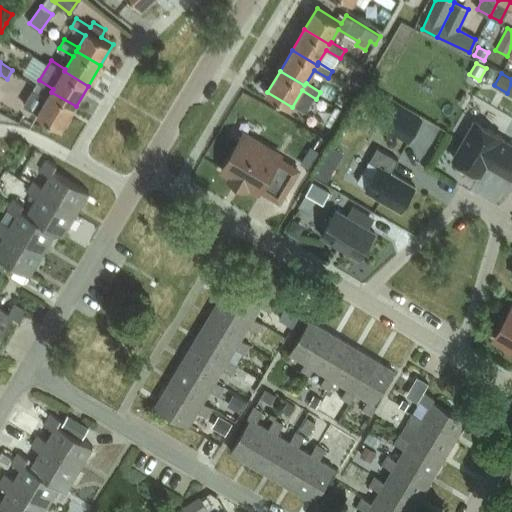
[(359,75),(354,84),(361,88),(367,79),(359,75)]
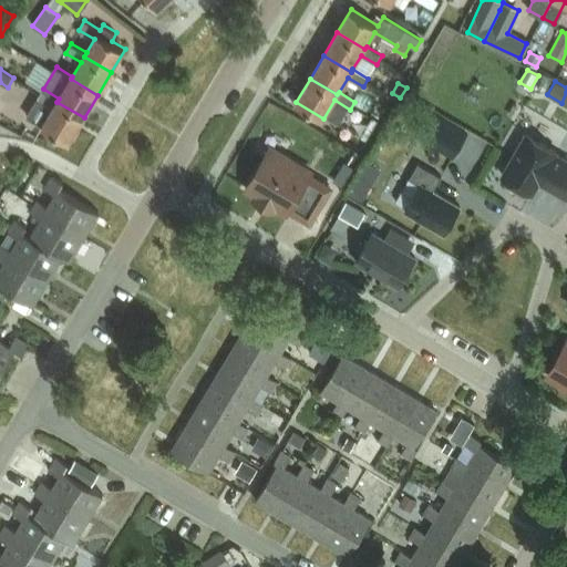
[(70,141),(84,117),(57,102),(59,99),(43,89),(39,98),(54,106),(43,125),(70,141)]
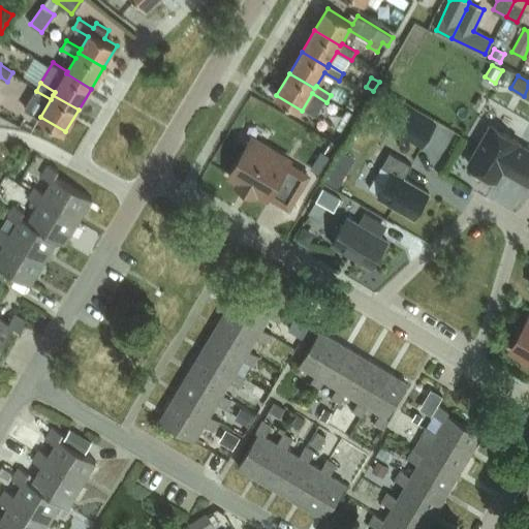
[(401,102),(389,124),(423,144),(435,122),(401,102)]
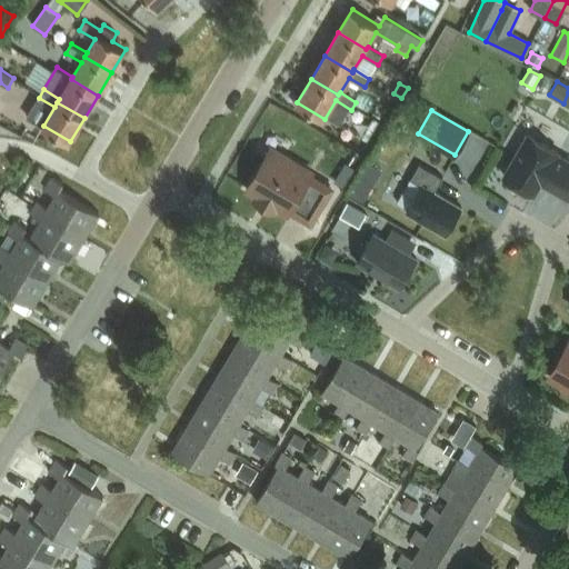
[(528,132),(503,175),(533,193),(540,181),(567,198),(568,193),(568,160),(557,153),(559,151),(528,132)]
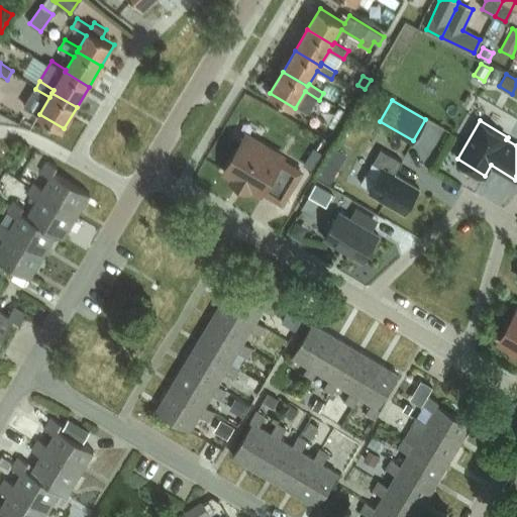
[(264,191),(283,202),(301,171),(283,160),(284,158),(245,134),(224,171),(263,193),(264,191)]
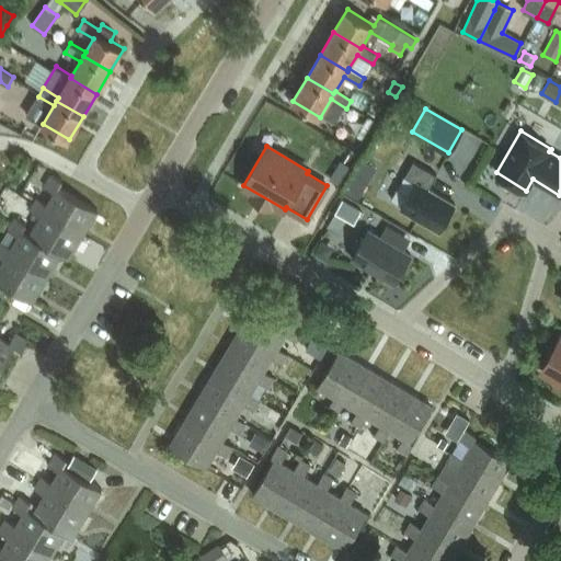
[(439,230),(456,203),(428,187),(437,173),(414,160),(405,175),(415,182),(401,207),(439,230)]
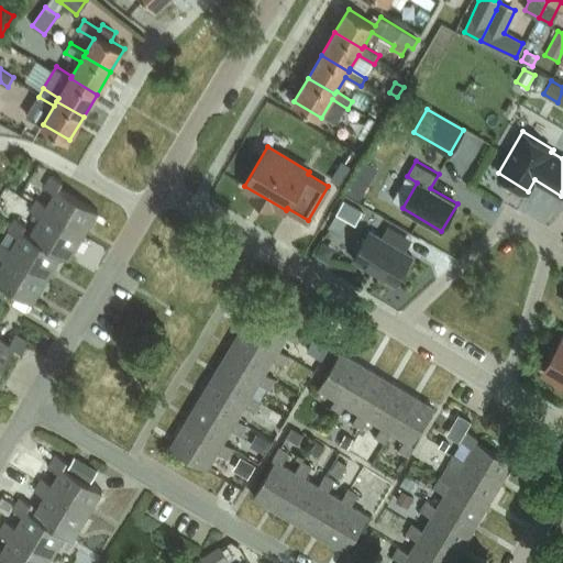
[(46,206),(43,212),(83,236),(98,211),(59,187),(63,183),(52,175),(43,188),(54,195),(46,206)]
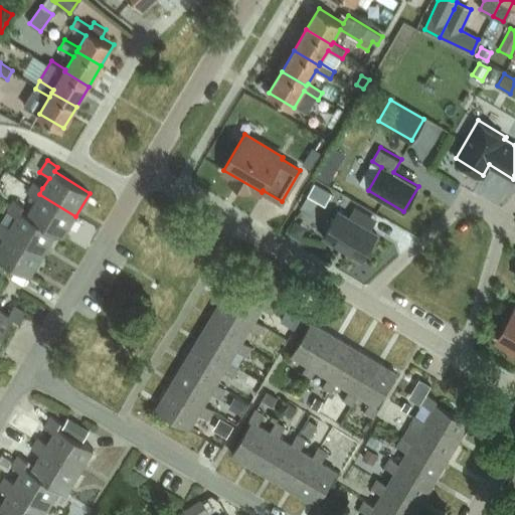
[(33,182),(26,193),(36,199),(26,214),(55,232),(62,236),(75,216),(39,194),(42,188),(33,182)]
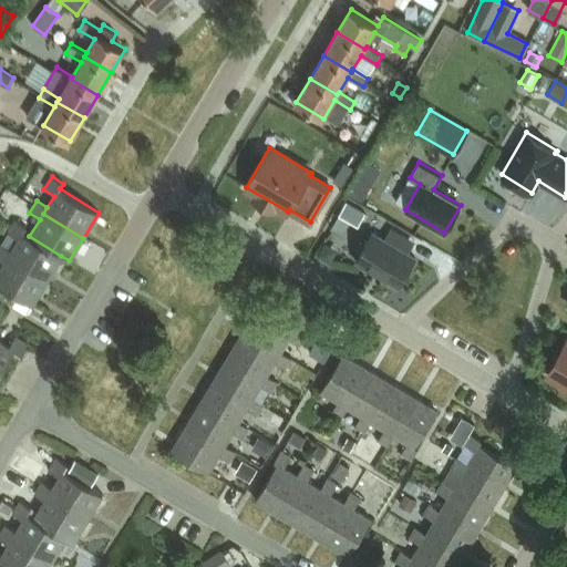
[(347,202),(333,225),(352,236),(366,213),(347,202)]
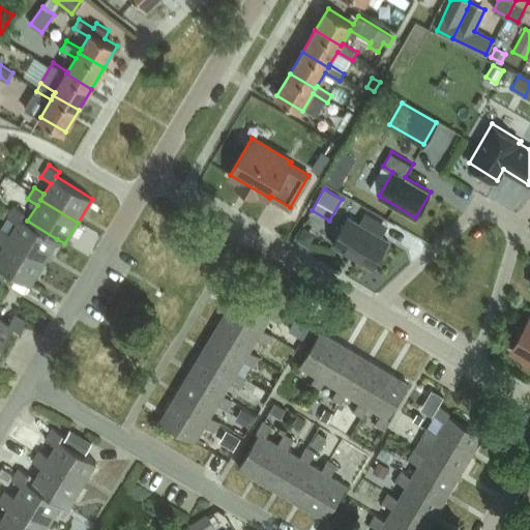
[(9,232),(5,238),(43,261),(57,239),(27,221),(21,216),(24,211),(15,205),(8,215),(17,221),(9,232)]
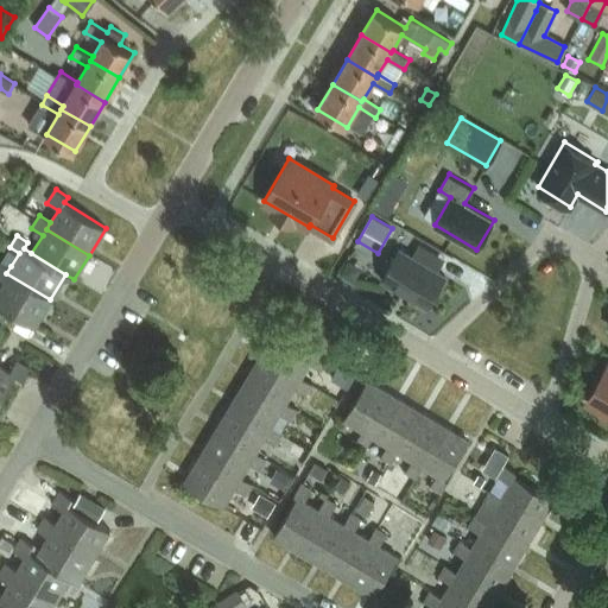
[(399,248),(381,279),(426,306),(444,276),(399,248)]
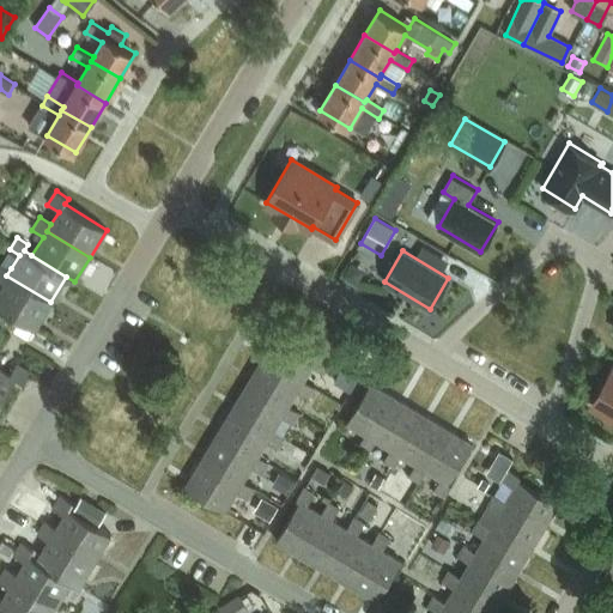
[(0,278),(4,280),(0,285),(0,305),(35,328),(50,302),(6,275),(11,268),(1,262),(0,263),(0,278)]
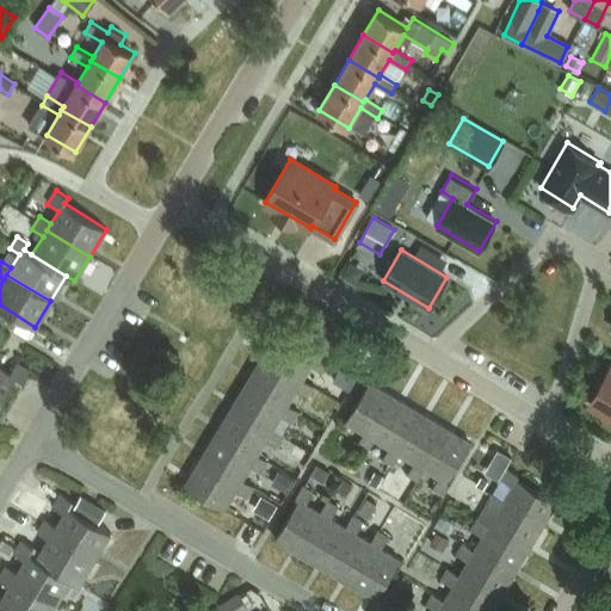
[(0,308),(0,319),(10,325),(14,318),(0,308)]
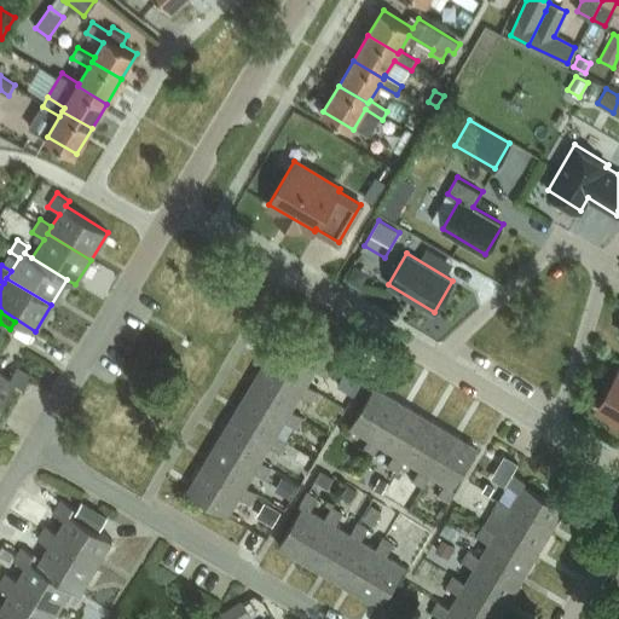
[(281,337),(265,364),(306,388),(307,385),(317,370),(327,376),(334,365),(323,359),(320,363),(281,337)]
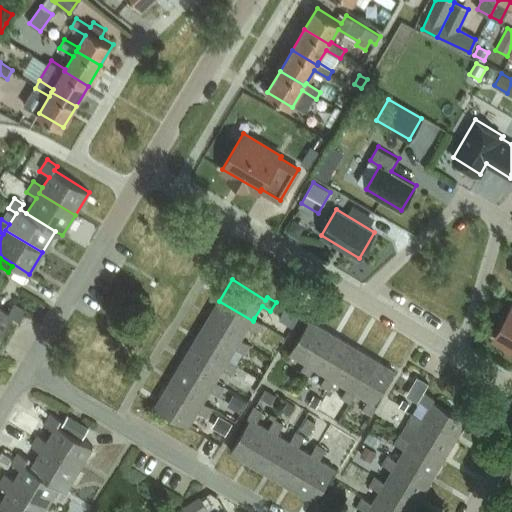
[(219,301),(207,321),(240,341),(242,339),(249,327),(258,332),(263,323),(254,318),(253,321),(219,301)]
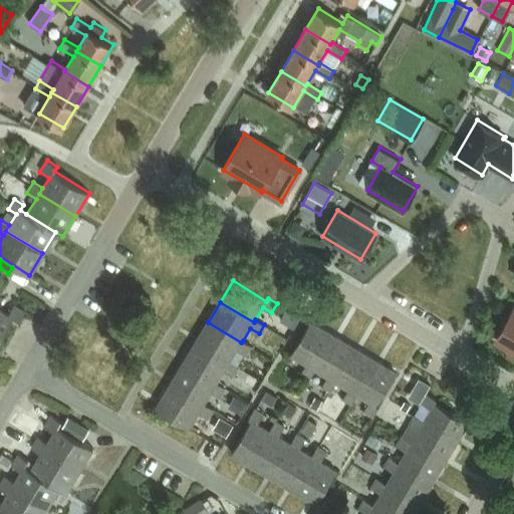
[(0,336),(12,316),(18,320),(24,310),(12,304),(7,312),(0,307),(0,336)]
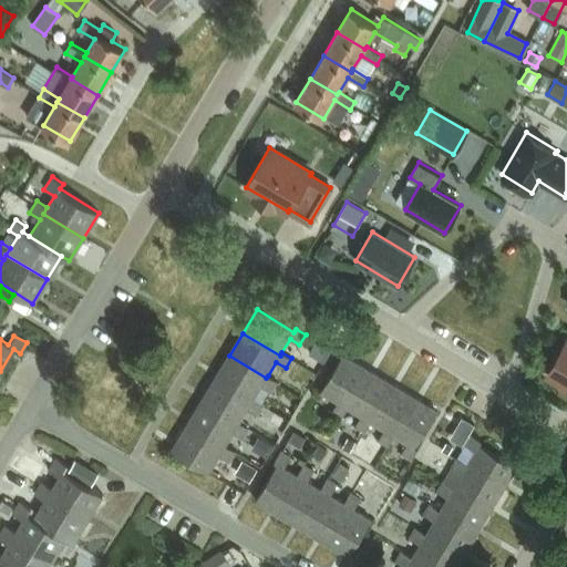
[(317,341),(311,351),(326,360),(331,350),(317,341)]
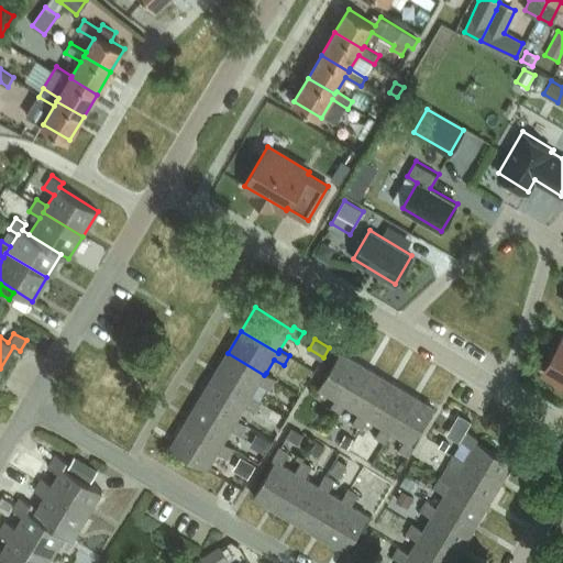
[(562,340),(544,372),(562,382),(562,340)]
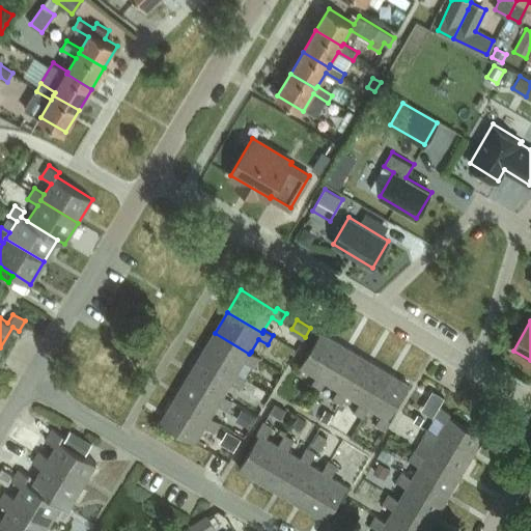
[(320,331),(300,365),(316,374),(310,385),(320,391),(327,381),(323,379),(343,344),(320,331)]
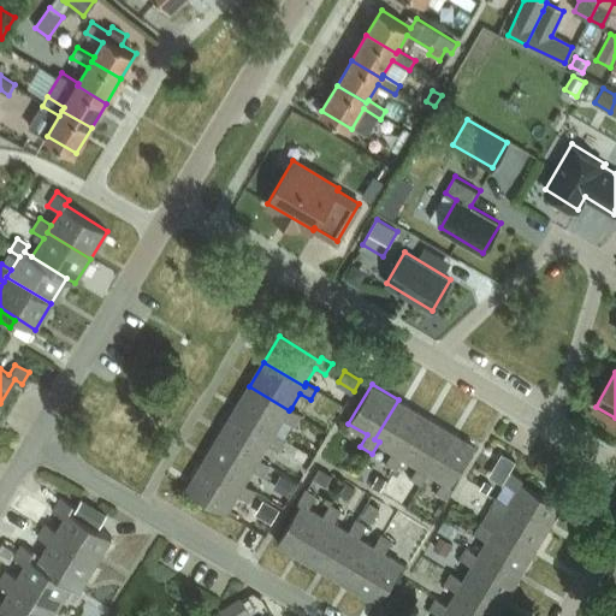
[(249,386),(234,412),(274,437),(276,433),(285,419),(295,425),(302,414),(291,408),(289,410),(249,386)]
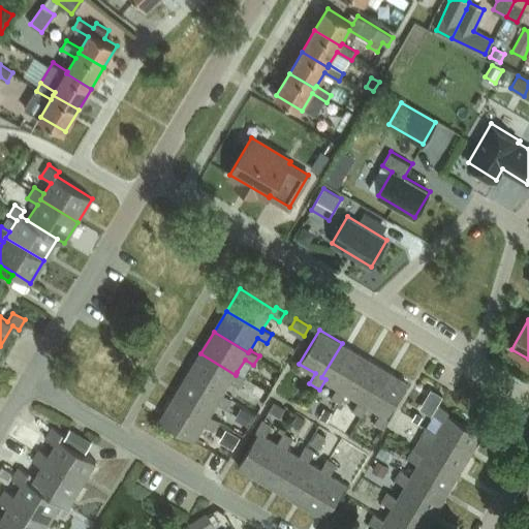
[(342,343),(321,377),(325,379),(319,390),(340,402),(346,392),(343,390),(364,355),(342,343)]
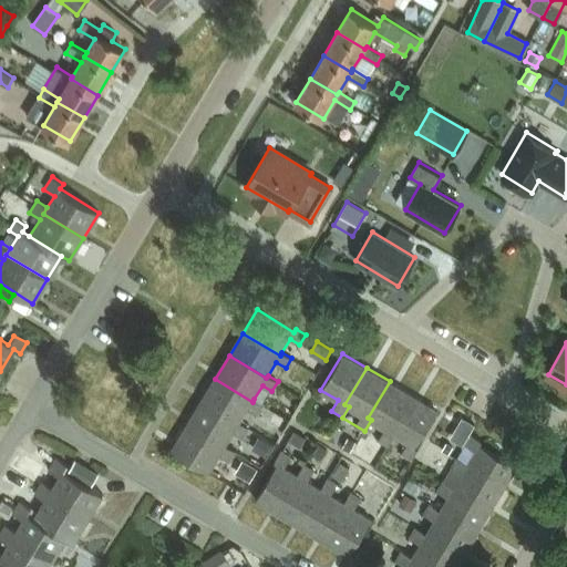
[(215,379),(200,402),(238,425),(240,422),(248,408),(258,413),(264,404),(254,399),(253,402),(215,379)]
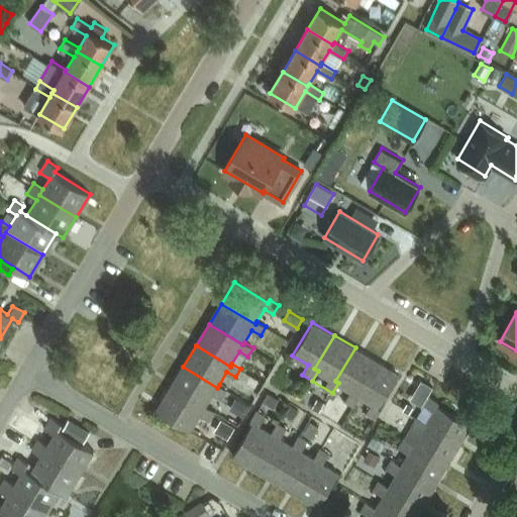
[(357,394),(377,362),(355,347),(335,381),(338,383),(350,390),(344,400),(354,406),(360,396),(357,394)]
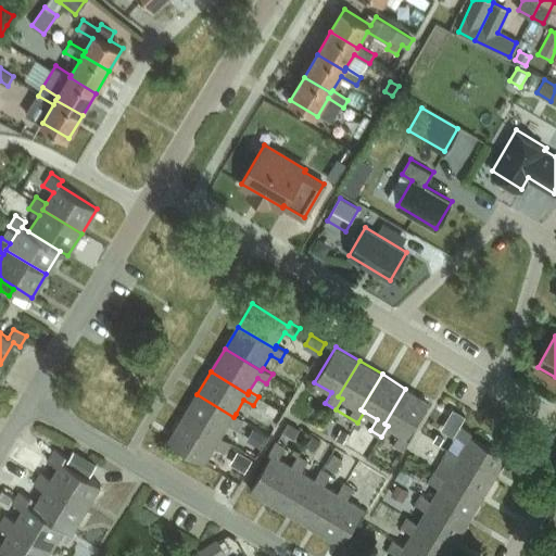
[(384,424),(388,426),(400,433),(393,444),(404,450),(411,439),(406,437),(428,402),(405,389),(384,424)]
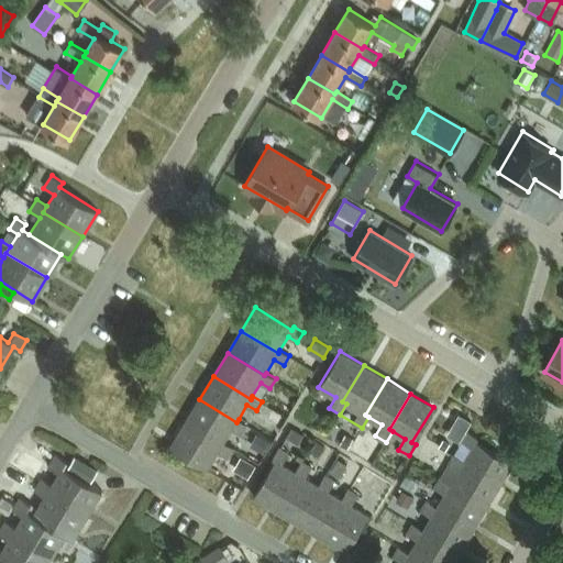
[(199,399),(186,422),(222,444),(224,442),(232,428),(242,434),(247,424),(239,419),(236,422),(199,399)]
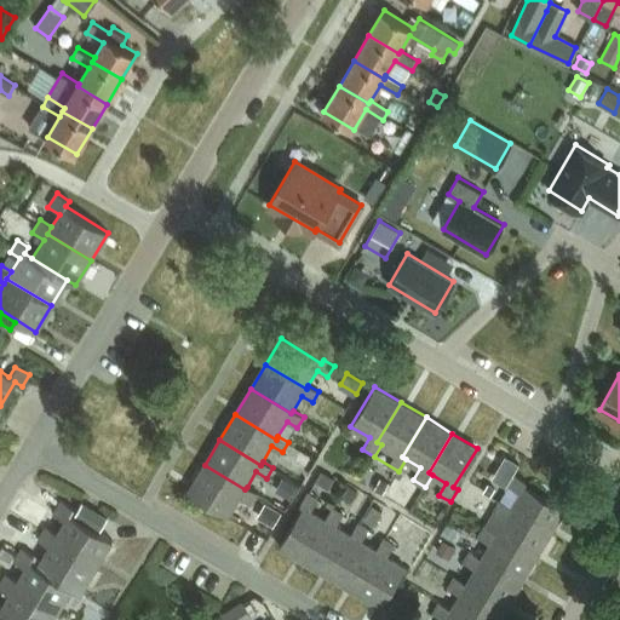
[(299,453),(294,461),(306,469),(311,460),(299,453)]
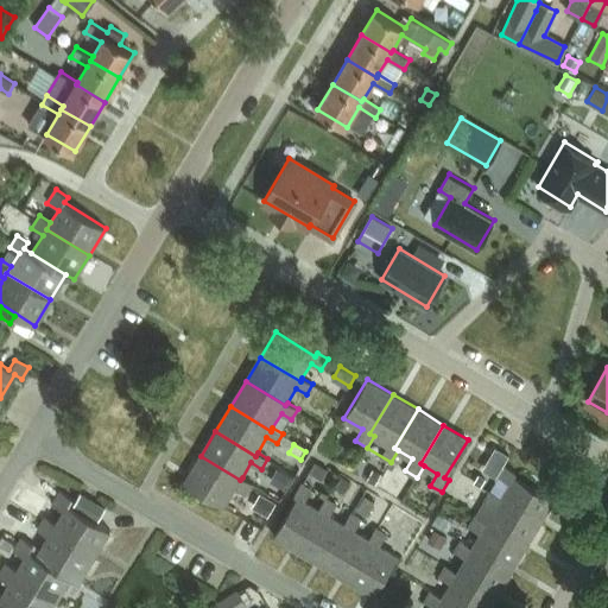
[(495,445),(489,456),(501,463),(507,453),(495,445)]
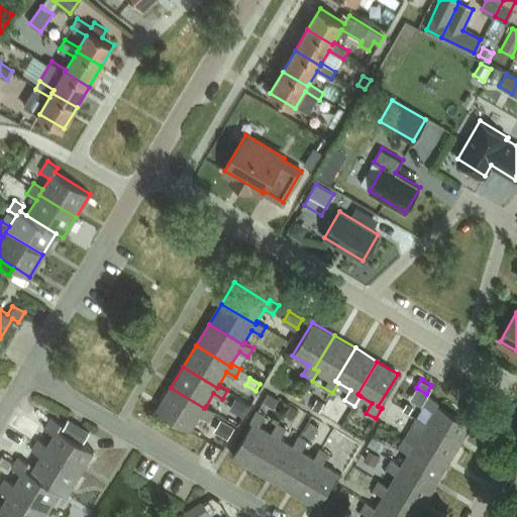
[(171,388),(158,410),(192,430),(201,415),(209,420),(215,411),(206,406),(204,408),(171,388)]
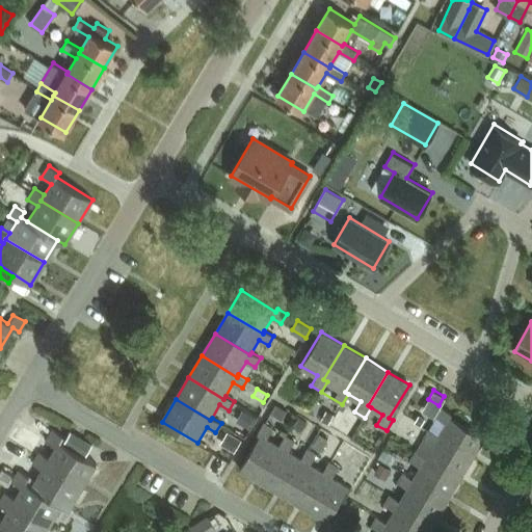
[(275,403),(271,411),(282,418),(286,409),(275,403)]
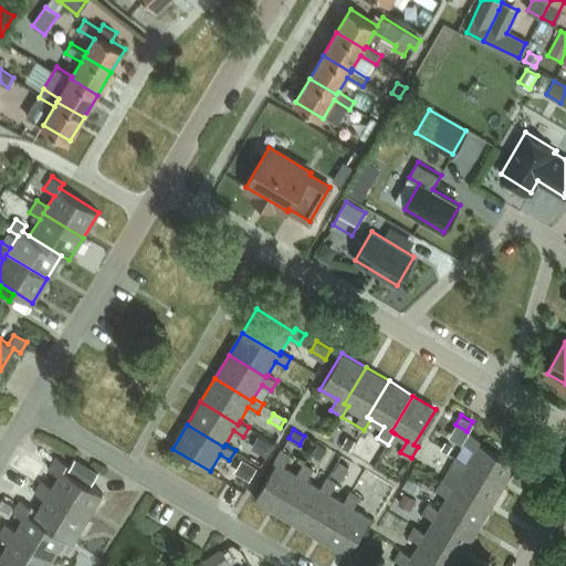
[(465,464),(503,488),(516,465),(479,442),(481,440),(471,433),(465,442),(457,456),(458,456),(468,462),(465,464)]
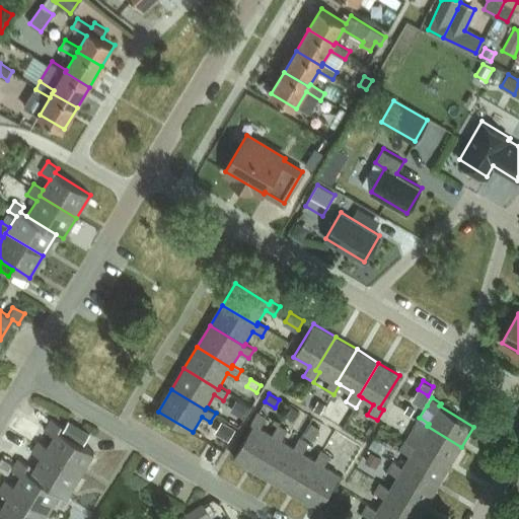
[(318,399),(313,409),(320,414),(325,404),(318,399)]
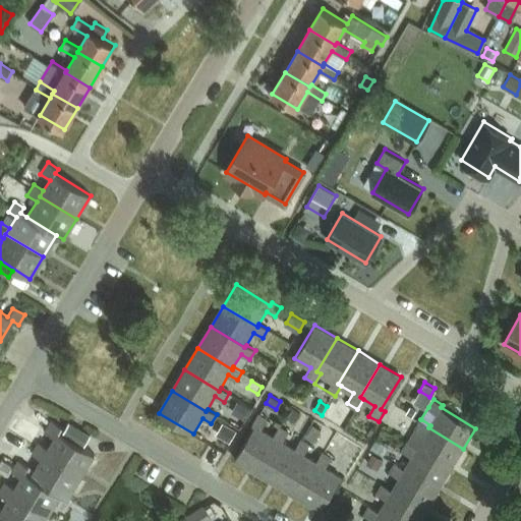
[(242,403),(236,414),(242,418),(249,407),(242,403)]
